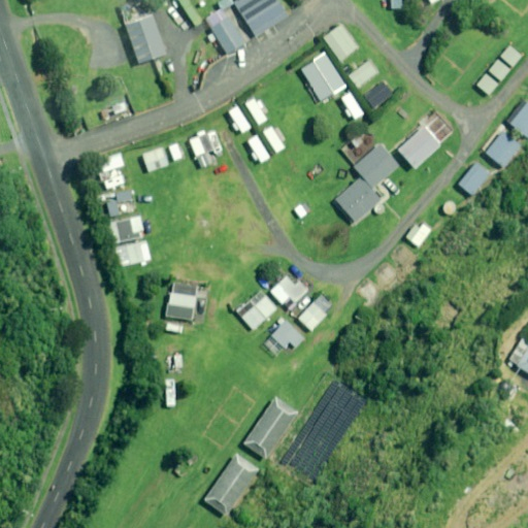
[(234,0),(252,28),(288,5),(284,0),(234,0)]
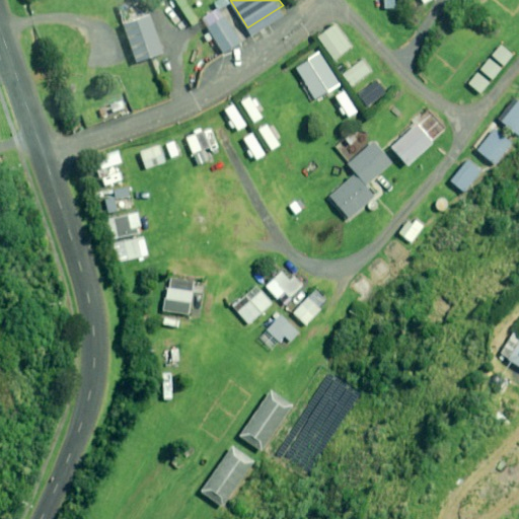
[(394,0),(383,0),(385,10),(396,9),(394,0)]
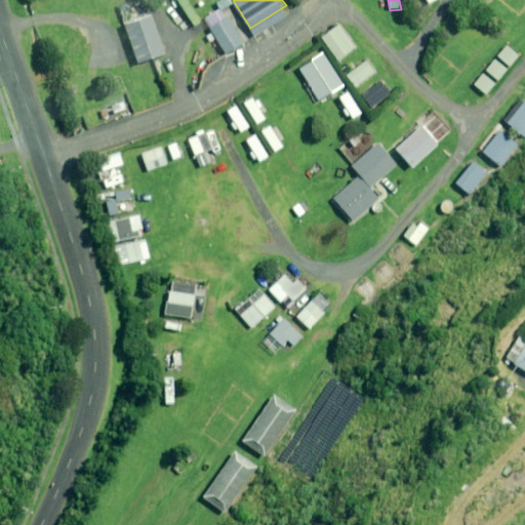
[(241,35),(223,6),(203,19),(223,47),(241,35)]
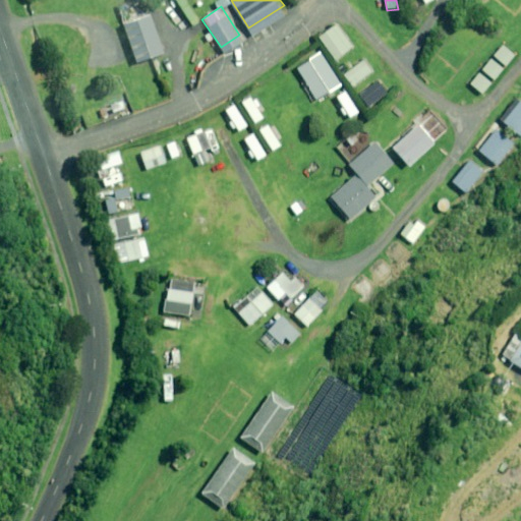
[(164,55),(150,15),(122,25),(136,64),(164,55)]
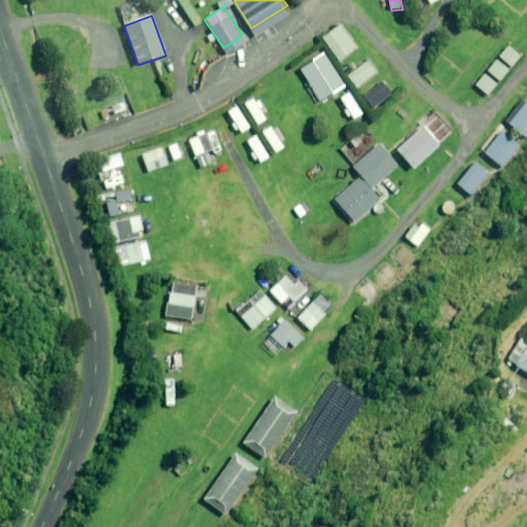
[(376,73),(367,62),(349,77),(357,89),(376,73)]
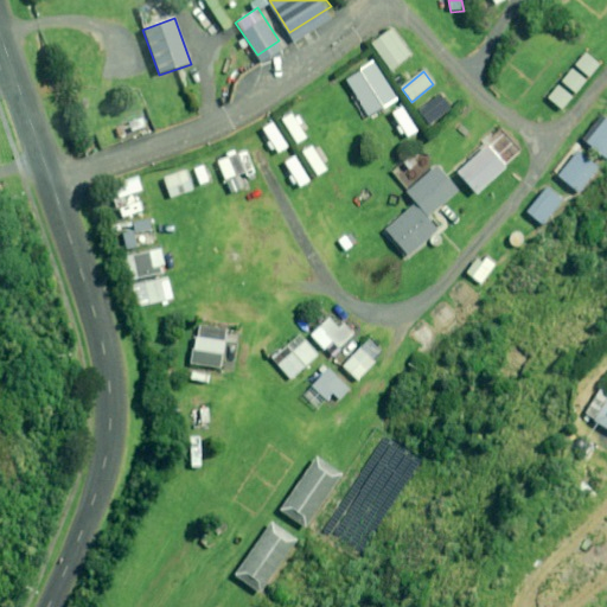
[(452,110),(441,96),(419,113),(429,127),(452,110)]
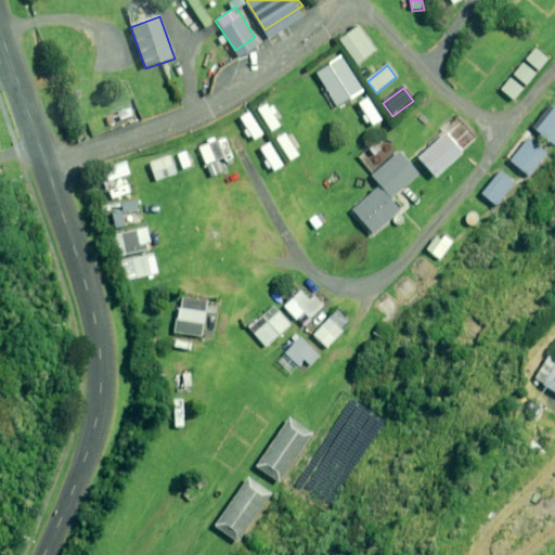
[(130,106),(116,112),(119,121),(133,116),(130,106)]
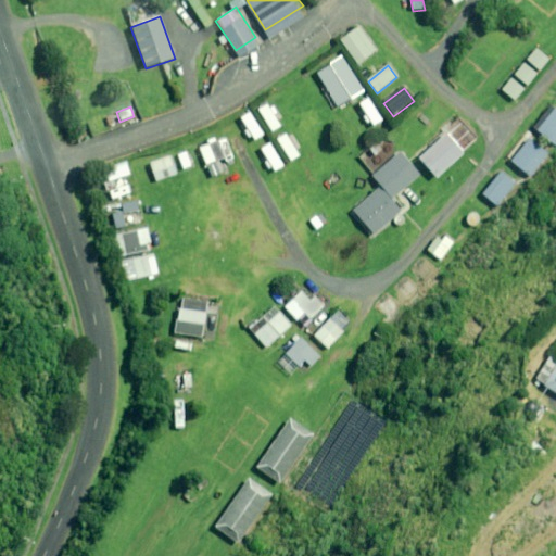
[(555,109),(555,110),(538,131),(555,146),(555,109)]
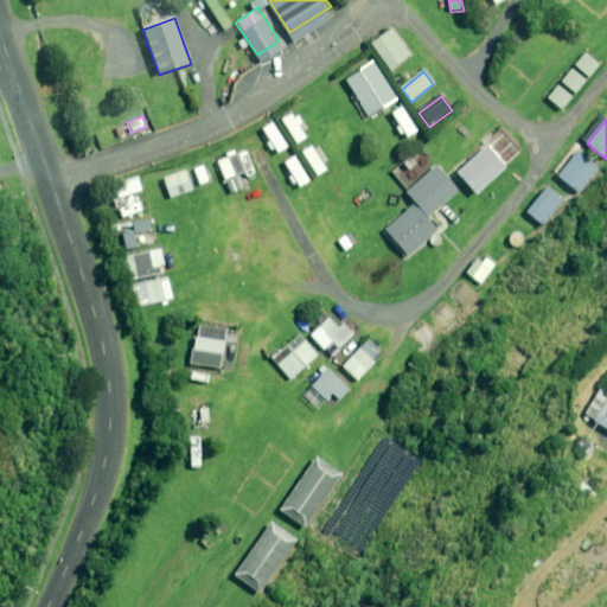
[(480,131),(448,155),(466,178),(498,153),(480,131)]
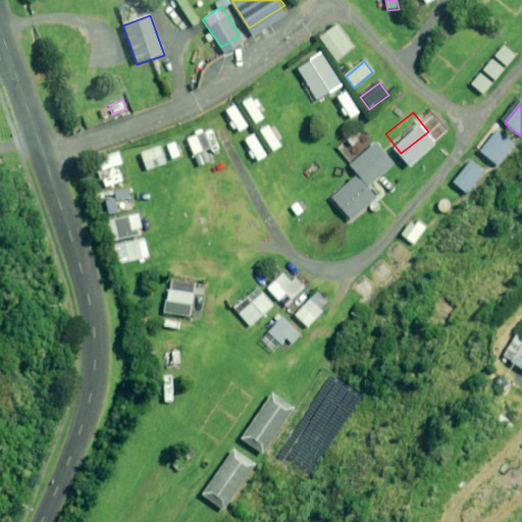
[(517,144),(498,128),(479,151),(499,166),(517,144)]
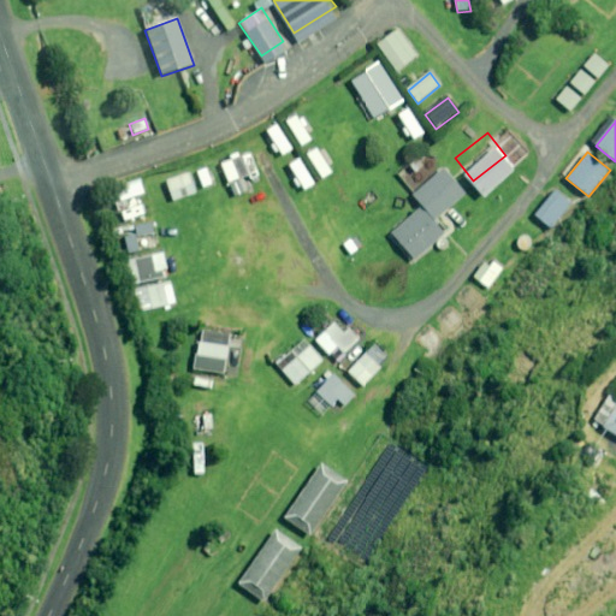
[(437,154),(408,179),(430,205),(458,179),(437,154)]
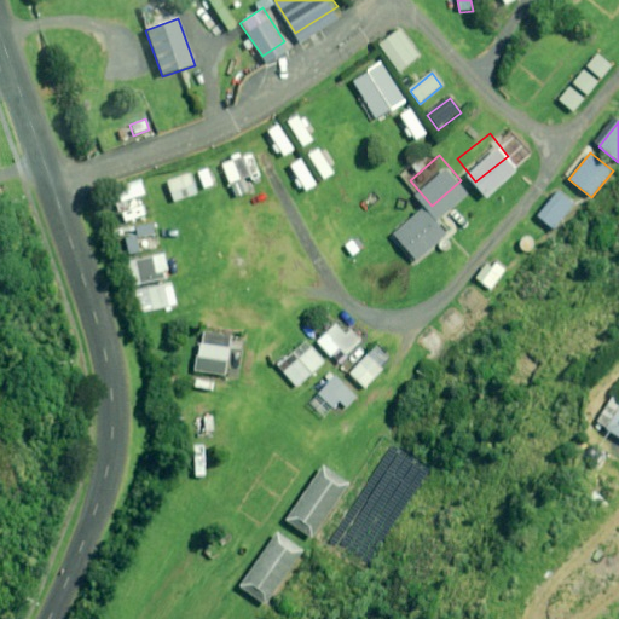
[(381,221),(406,248),(437,219),(411,192),(381,221)]
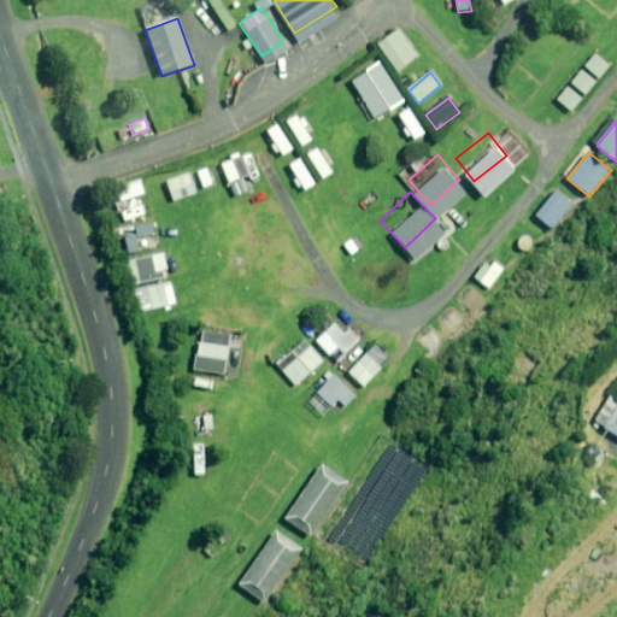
[(574,205),(557,192),(536,217),(554,230),(574,205)]
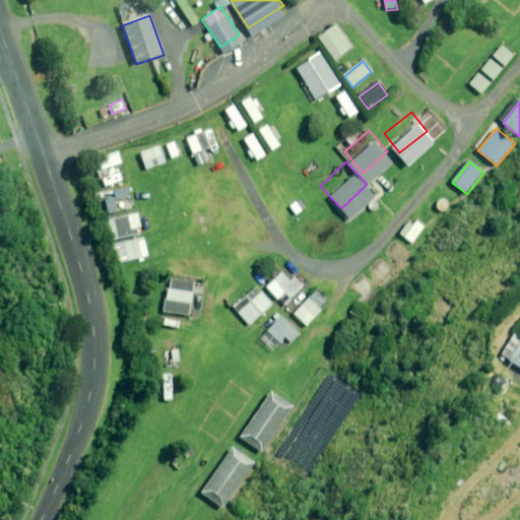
[(445,199),(437,207),(445,214),(452,206),(445,199)]
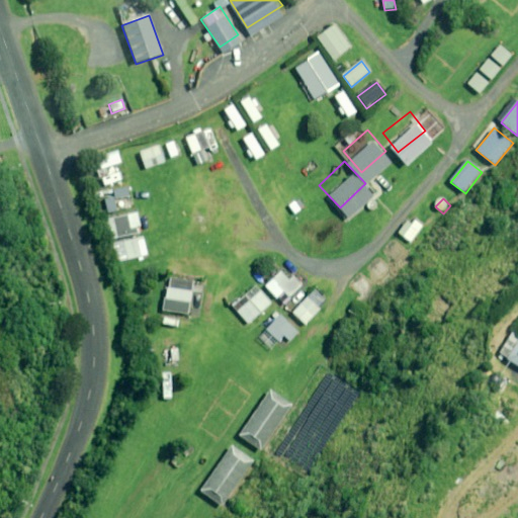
[(425,227),(416,221),(404,237),(413,244),(425,227)]
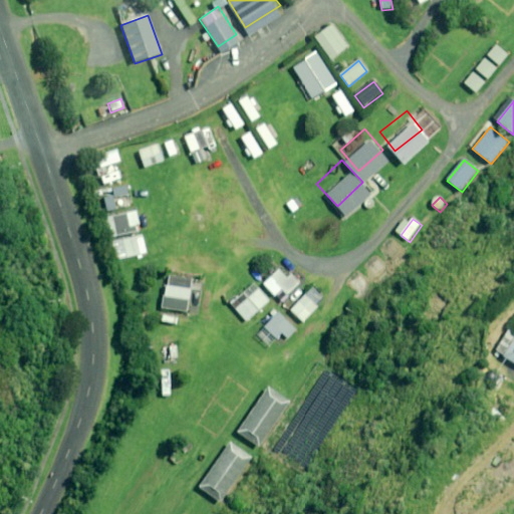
[(407,253),(396,243),(387,253),(398,263),(407,253)]
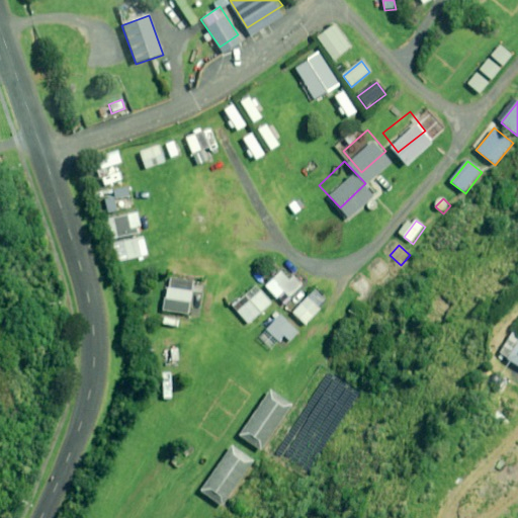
[(393,271),(381,261),(372,271),(382,281),(393,271)]
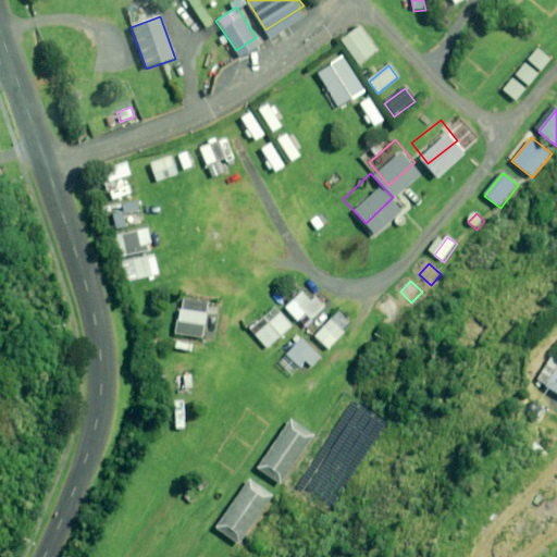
[(310,301),(301,293),(287,307),(301,322),(307,317),(311,321),(324,308),(314,298),(310,301)]
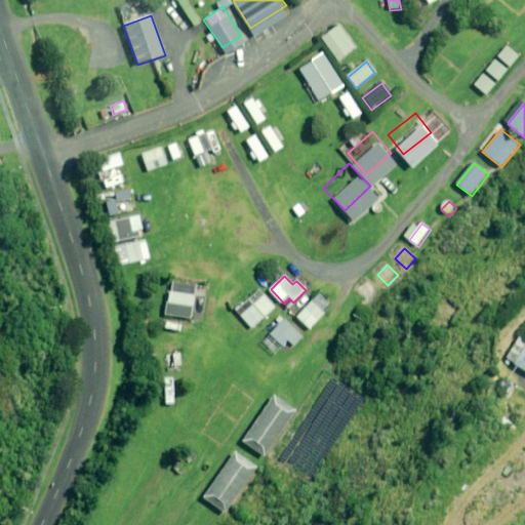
[(380,290),(369,281),(360,291),(370,301),(380,290)]
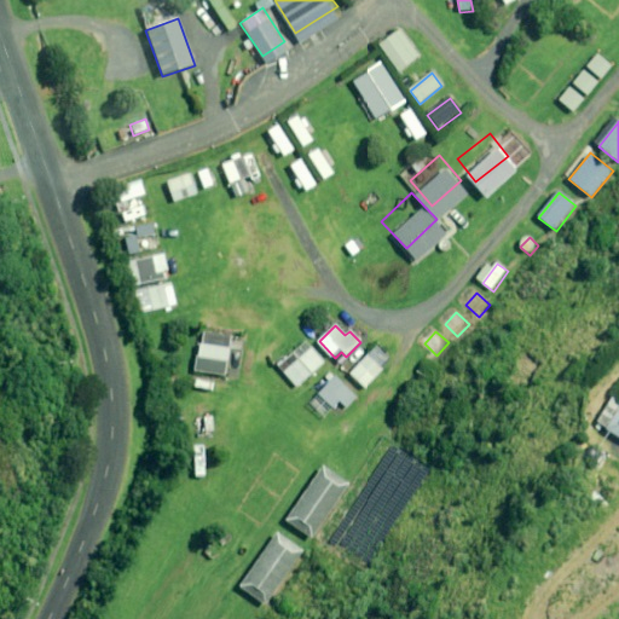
[(226,377),(232,336),(201,333),(196,372),(226,377)]
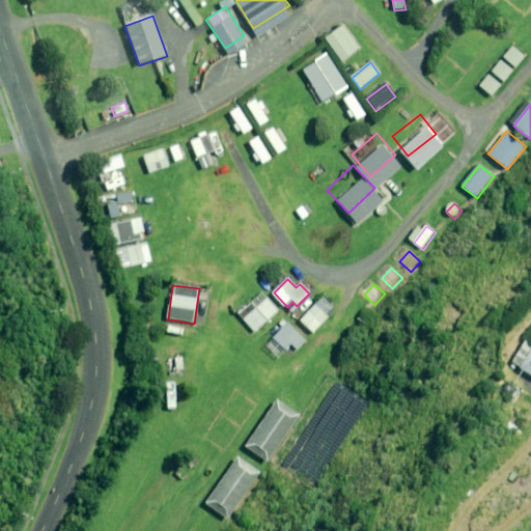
[(267,299),(256,309),(252,304),(240,315),(244,320),(254,332),(278,311),(267,299)]
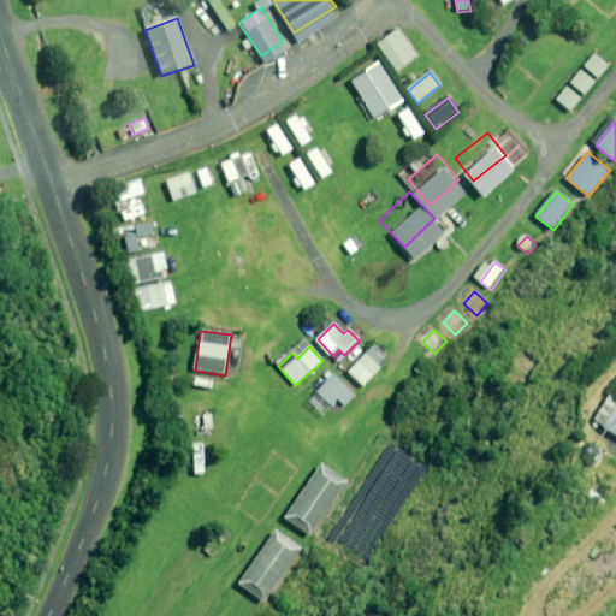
[(381,368),(367,354),(348,373),(363,388),(381,368)]
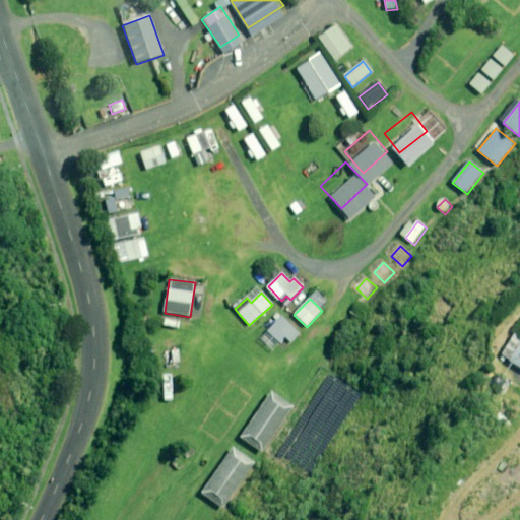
[(299,335),(281,317),(267,331),(278,343),(285,337),(290,343),(299,335)]
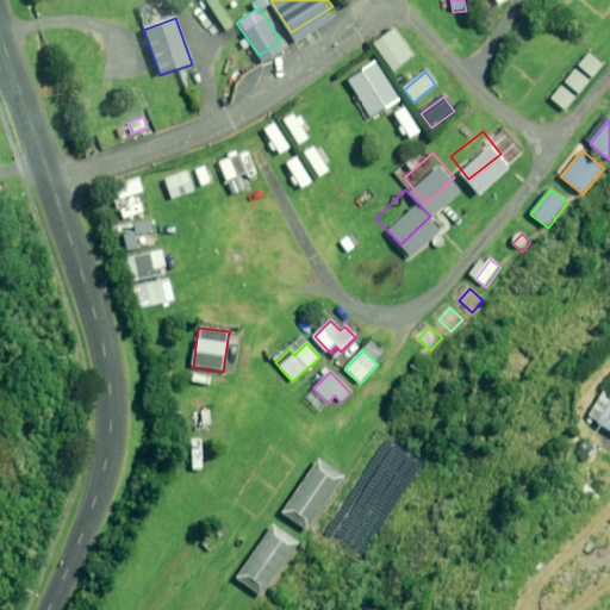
[(609,397),(601,392),(585,417),(609,433),(609,397)]
